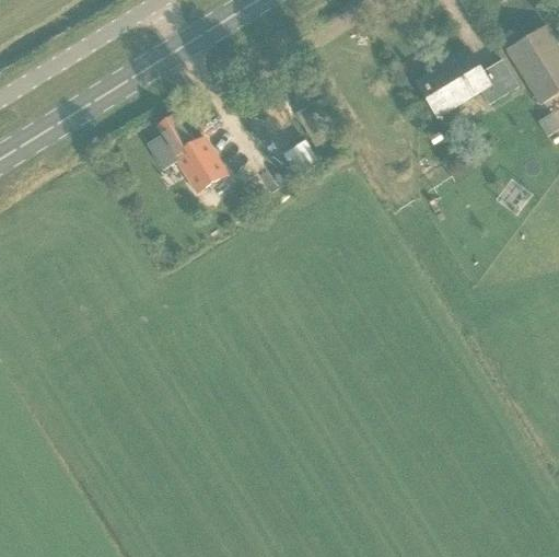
[(558,91),(558,46),(546,24),(505,49),(539,104),(558,91)]
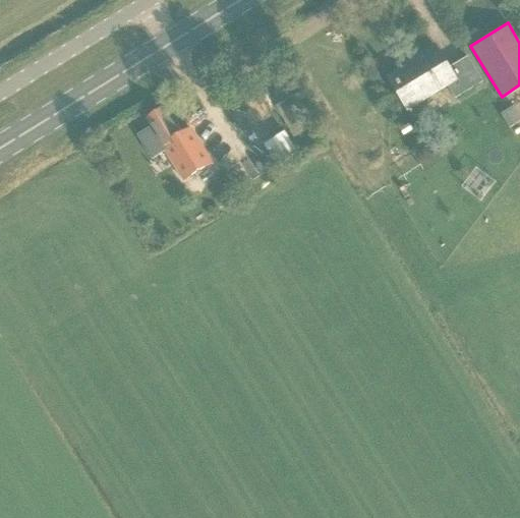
[(448,65),(436,45),(386,75),(407,109),(447,84),(454,97),(481,79),(466,54),(448,65)]
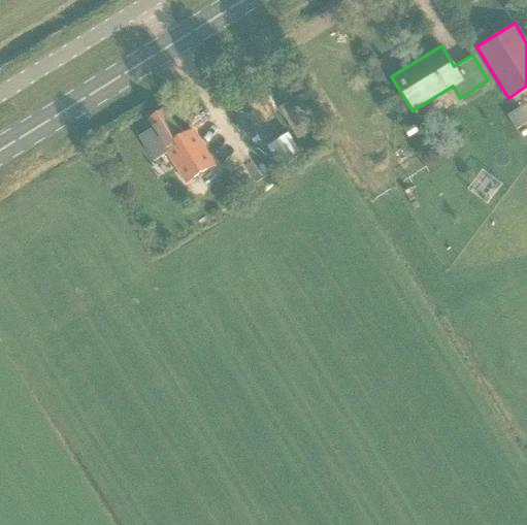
[(319,124),(299,93),(277,105),(297,137),(319,124)]
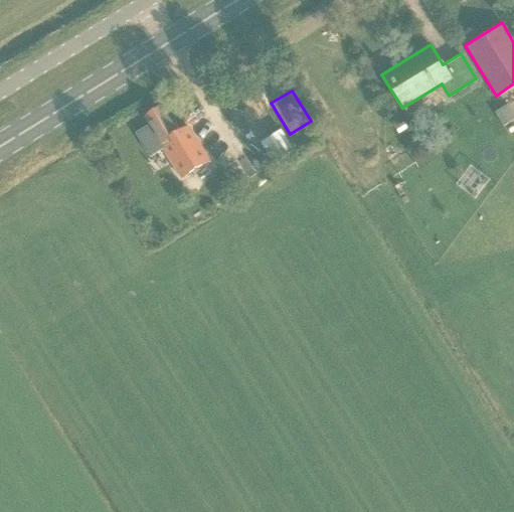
[(230,116),(239,120),(247,102),(237,98),(230,116)]
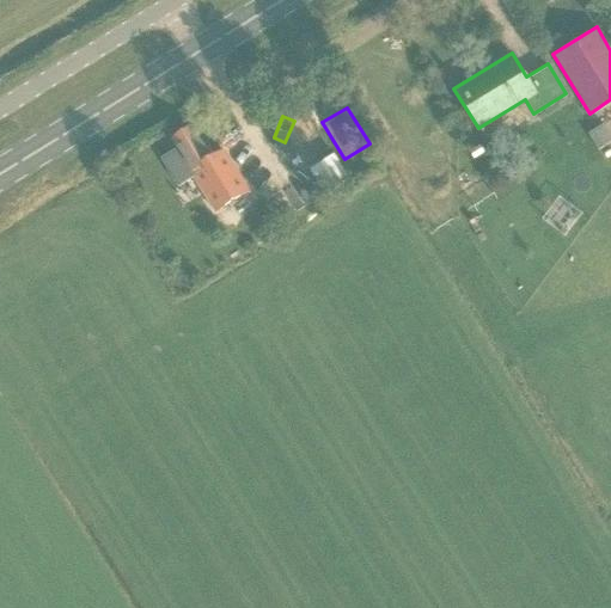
[(610,139),(610,134),(603,121),(587,130),(598,147),(610,139)]
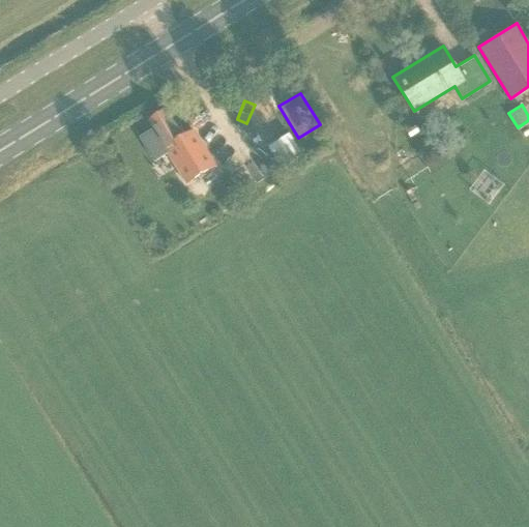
[(148,119),(152,126),(141,134),(155,156),(167,149),(168,151),(169,150),(197,196),(224,178),(201,142),(190,148),(166,108),(148,119)]
